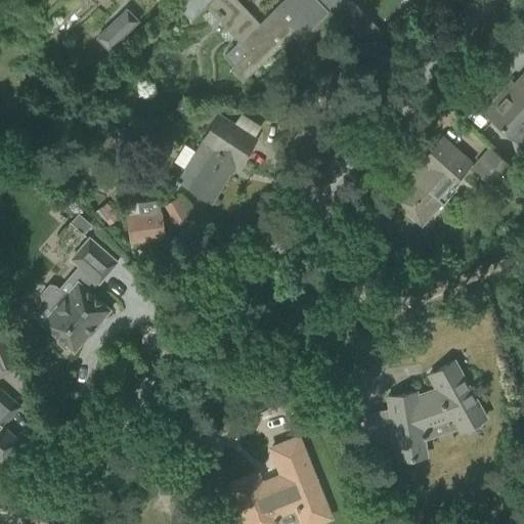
[(230,68),(243,80),(292,34),(299,40),(328,12),(315,0),(284,0),(259,25),(235,0),(211,0),(205,6),(237,41),(224,54),(233,64),(230,68)]
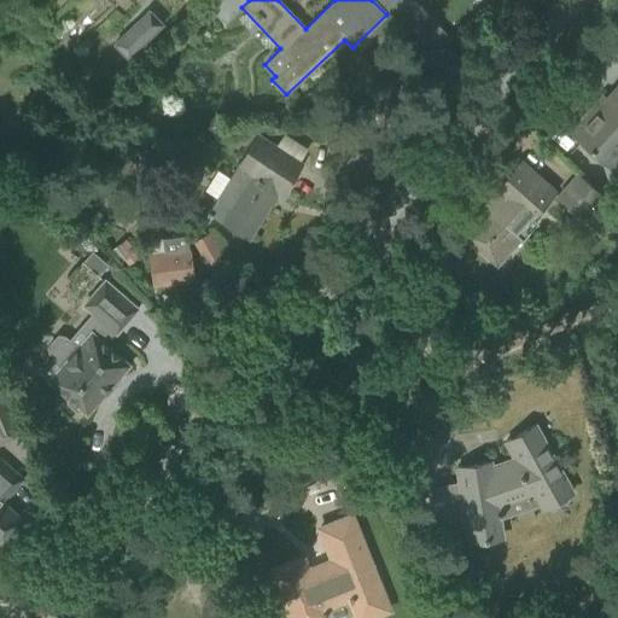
[(408,0),(384,0),(396,12),(408,0)]
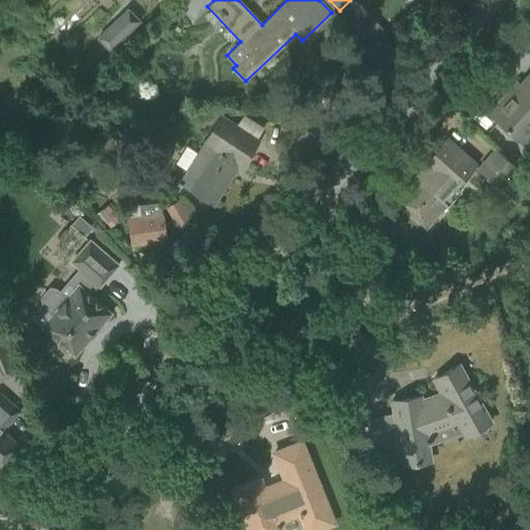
[(96,38),(109,52),(140,22),(127,8),(96,38)]
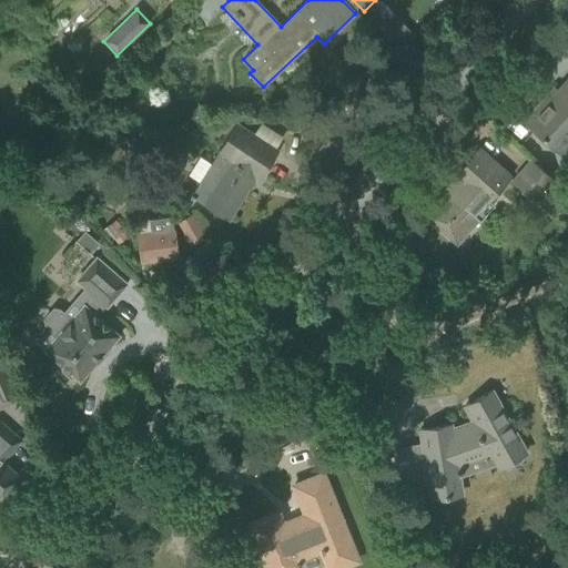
[(374,22),(383,31),(397,18),(388,9),(374,22)]
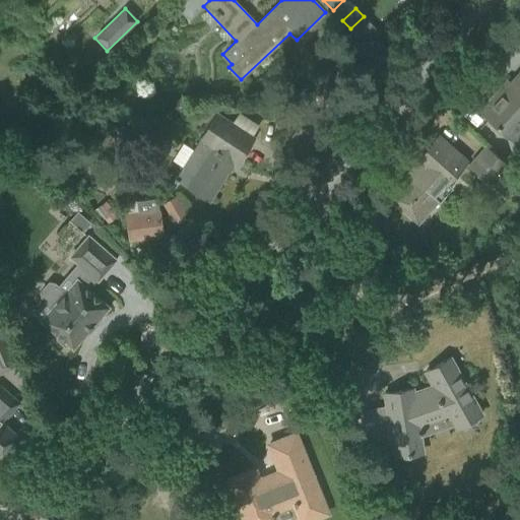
[(479,111),(515,143),(519,137),(519,70),(504,89),(501,86),(479,111)]
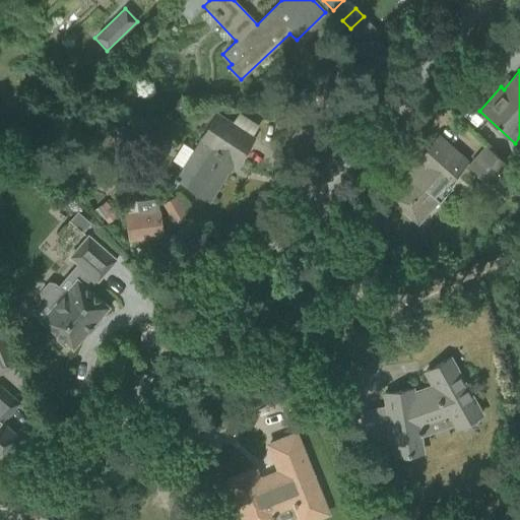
[(175,177),(209,201),(236,164),(237,165),(254,137),(237,127),(238,124),(216,111),(175,177)]
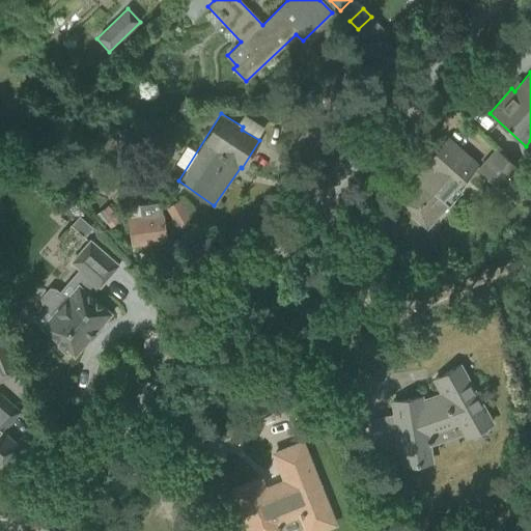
[(427,161),(430,164),(397,200),(426,226),(446,203),(444,201),(476,165),(447,139),(427,161)]
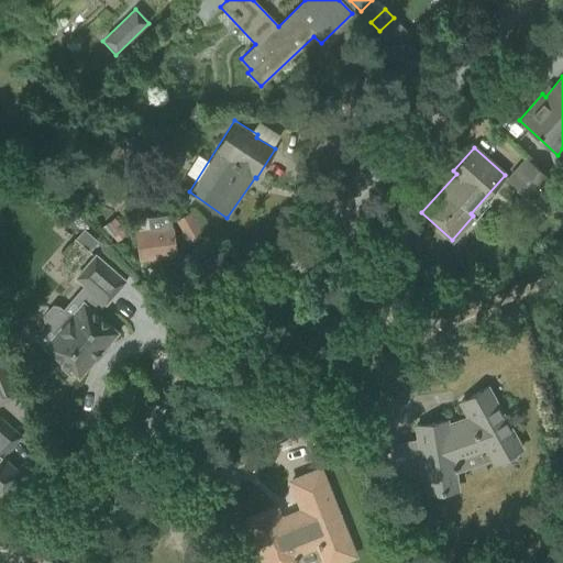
[(508,179),(529,199),(548,178),(527,158),(508,179)]
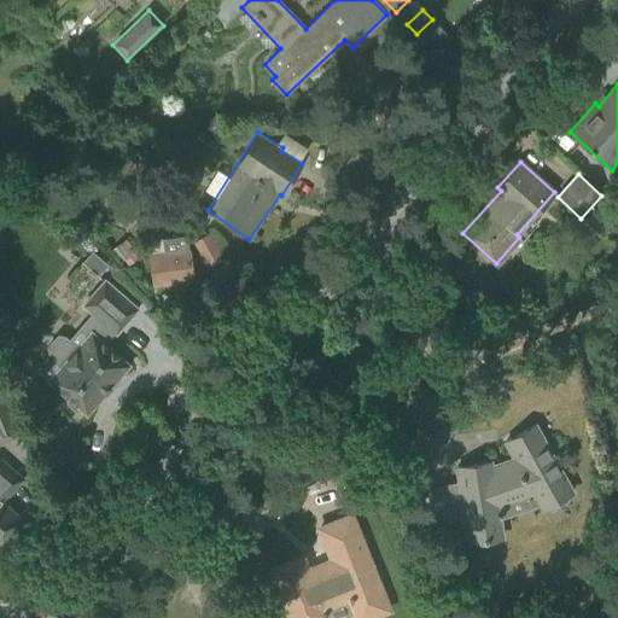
[(150,251),(151,261),(155,285),(192,279),(186,234),(162,238),(163,250),(150,251)]
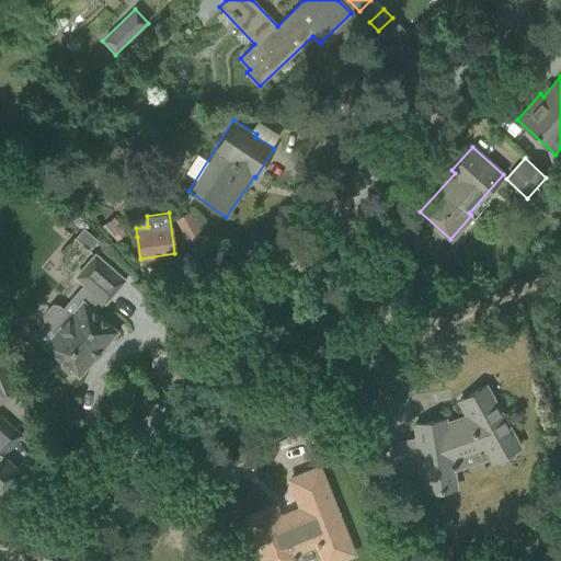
[(178,221),(187,240),(202,232),(191,214),(178,221)]
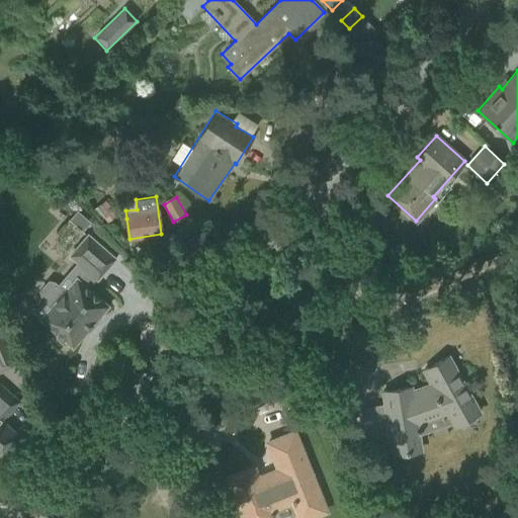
[(105,200),(96,207),(105,221),(115,212),(105,200)]
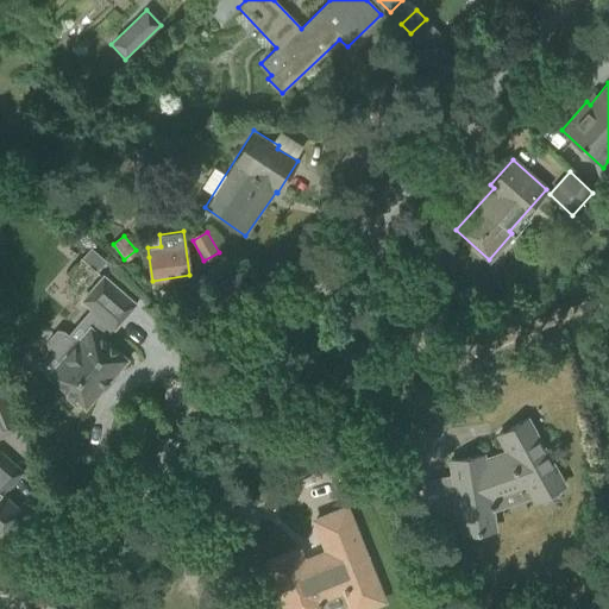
[(67,390),(66,397),(75,406),(82,403),(83,405),(83,406),(85,407),(126,359),(124,358),(102,339),(113,327),(114,327),(133,305),(102,277),(82,300),(98,313),(85,327),(88,330),(76,344),(67,336),(61,334),(50,346),(52,352),(62,360),(50,374),(48,375),(50,377),(50,376),(67,390)]
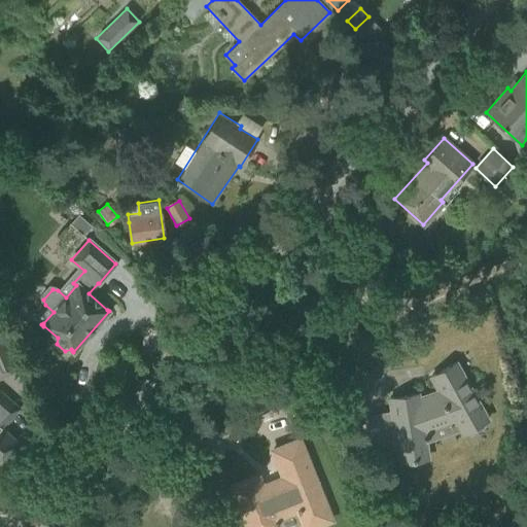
[(0,338),(0,373),(14,367),(2,338),(0,338)]
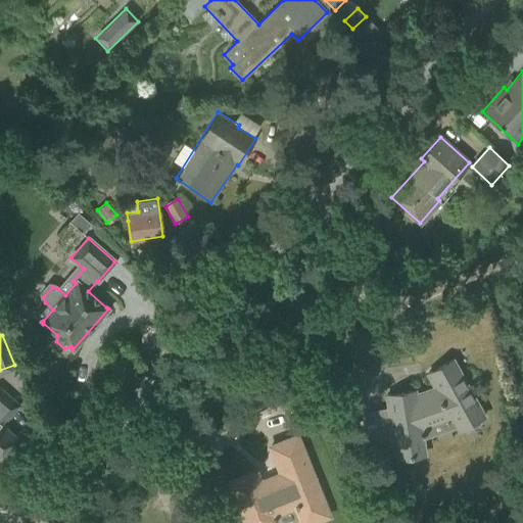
[(435,388),(416,394),(415,391),(386,395),(396,461),(426,456),(424,437),(456,426),(459,431),(484,417),(453,360),(428,374),(435,388)]
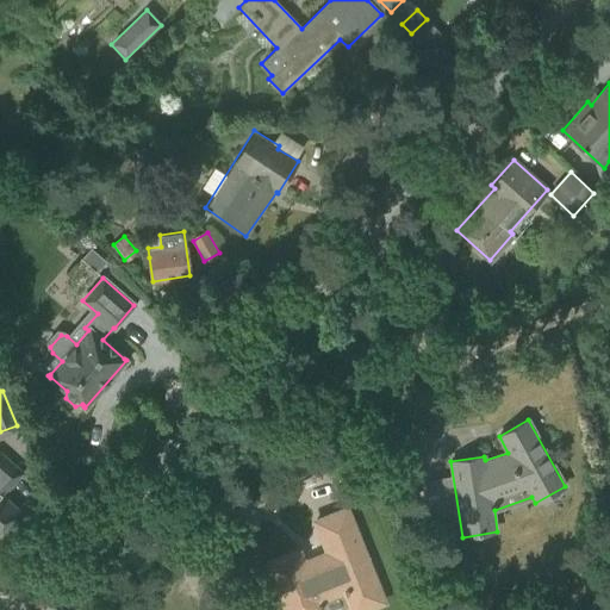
[(0,531),(19,509),(4,495),(24,472),(0,450),(0,531)]
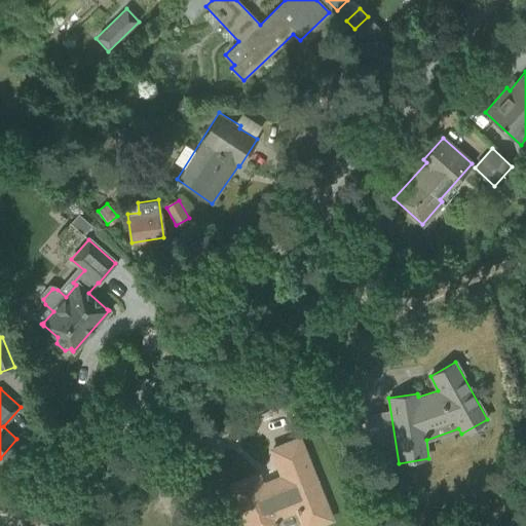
[(230,485),(247,525),(290,525),(301,522),(302,525),(312,525),(331,519),(299,439),(272,449),(283,478),(262,486),(258,474),(230,485)]
